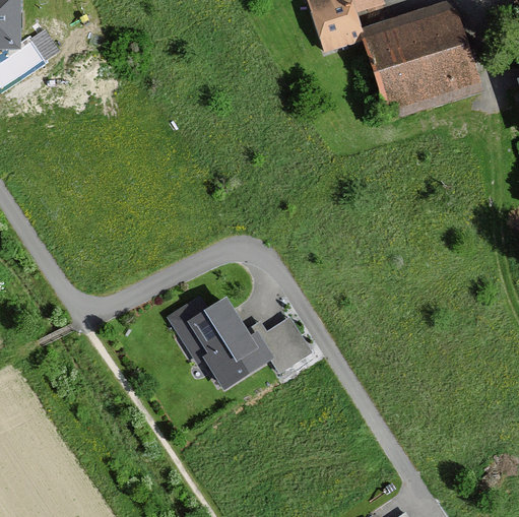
[(0,0),(0,47),(20,47),(19,0),(0,0)]
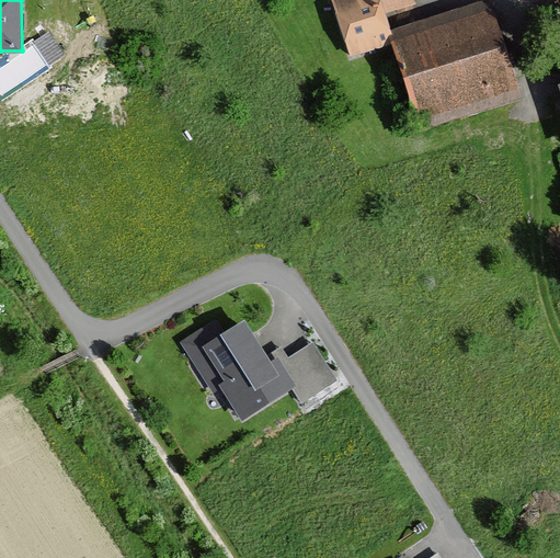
[(393,43),(389,30),(384,13),(415,4),(413,0),(330,0),(349,57),(393,43)]
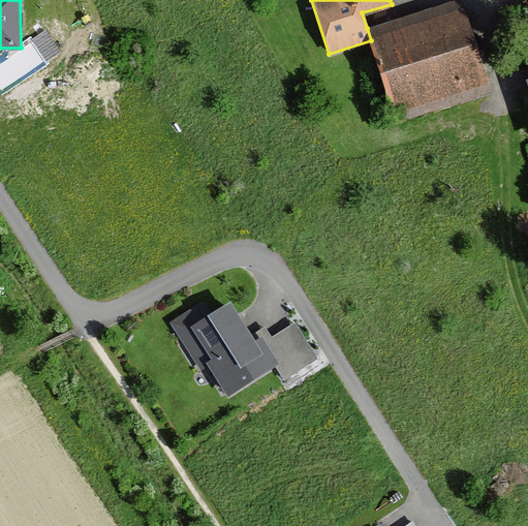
[(493,93),(464,0),(457,0),(367,28),(371,40),(397,123),(493,93)]
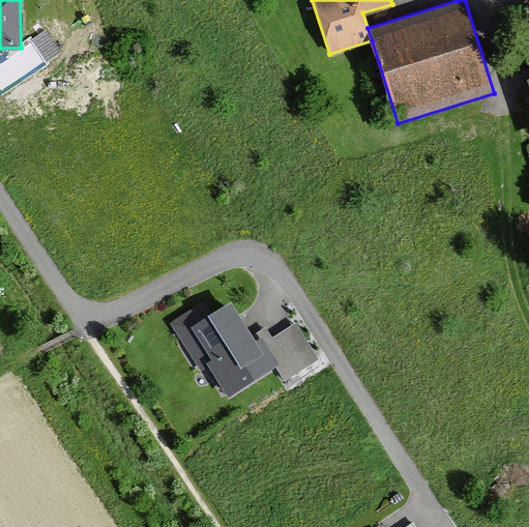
[(257,346),(229,300),(210,312),(204,299),(169,321),(200,371),(208,367),(228,399),(277,368),(281,366),(265,341),(257,346)]
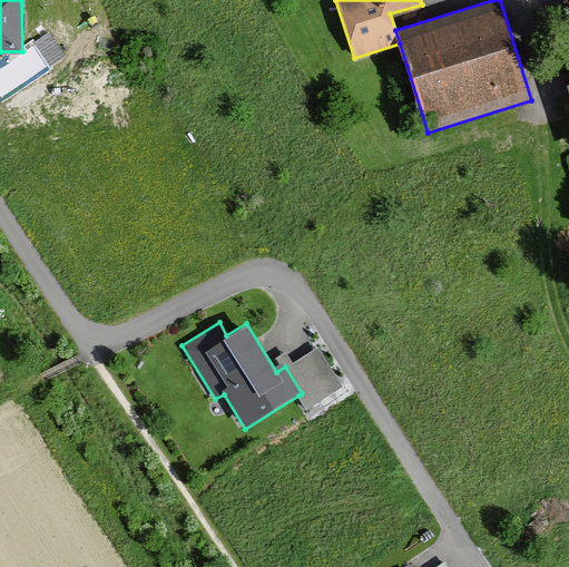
[(342,385),(317,346),(285,367),(302,393),(298,396),(306,408),(342,385)]
